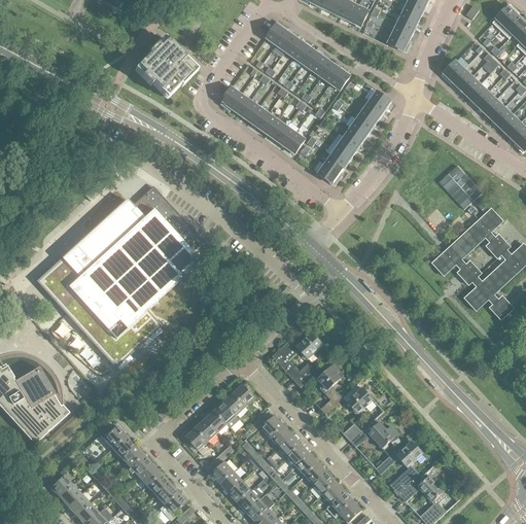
[(100,0),(124,11),(129,0),(100,0)]
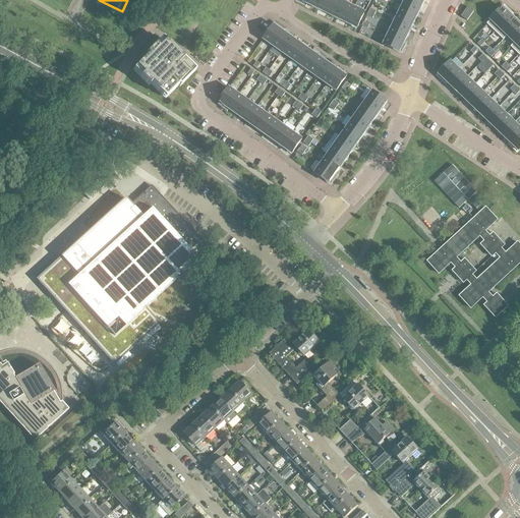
[(326,11),(331,0),(319,0),(315,6),(326,11)]
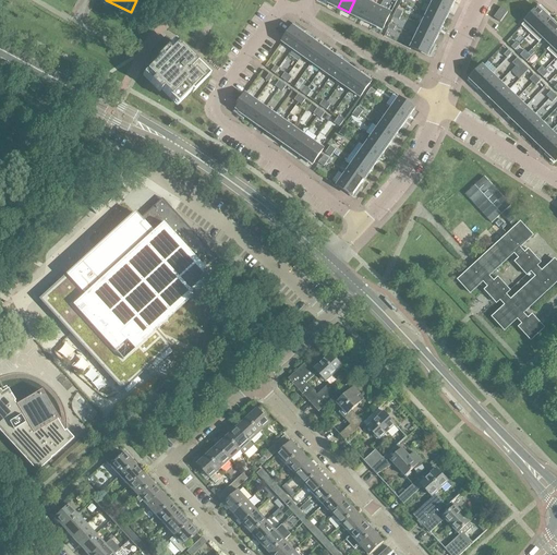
[(360,17),(367,0),(354,0),(349,12),(360,17)]
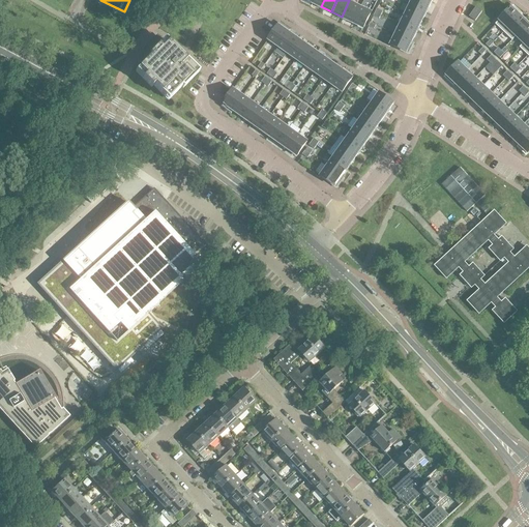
[(351,21),(359,4),(349,0),(342,17),(351,21)]
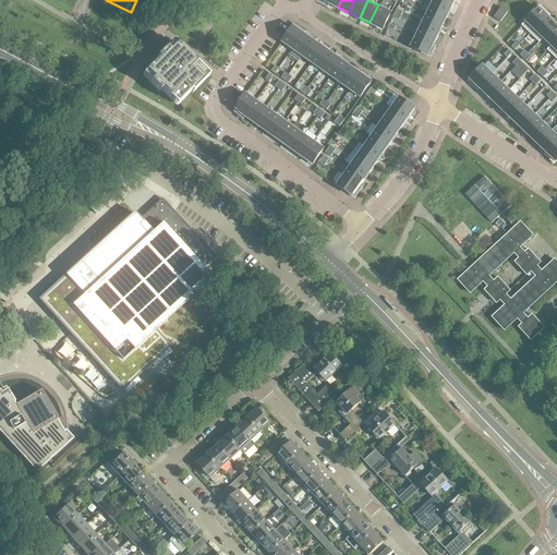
[(448,10),(453,0),(431,0),(431,2),(448,10)]
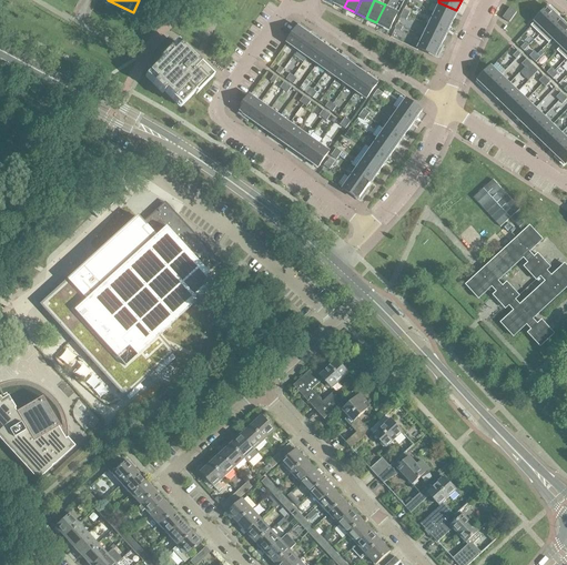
[(451,21),(456,10),(438,2),(433,12),(451,21)]
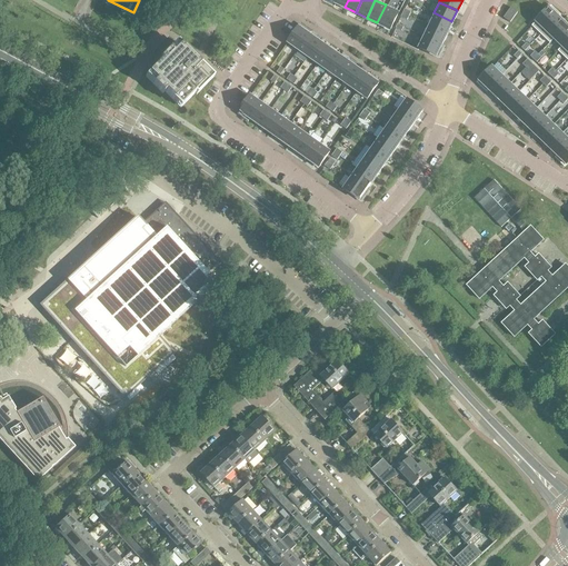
[(550,3),(530,23),(540,32),(557,13),(558,15),(559,12),(550,3)]
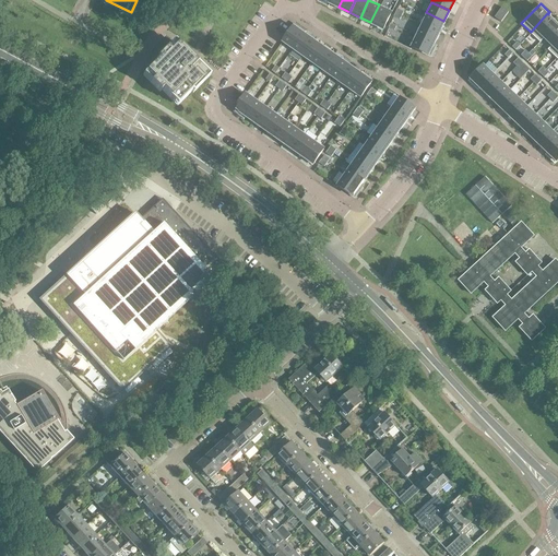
[(390,10),(379,4),(370,22),(381,27),(390,10)]
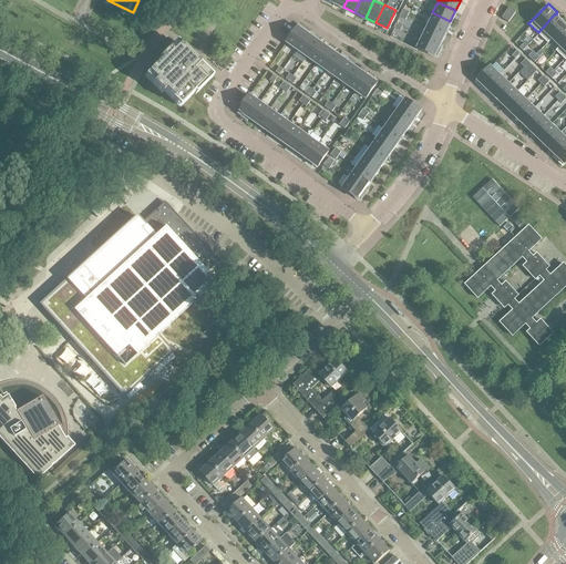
[(508,4),(501,14),(507,20),(515,10),(508,4)]
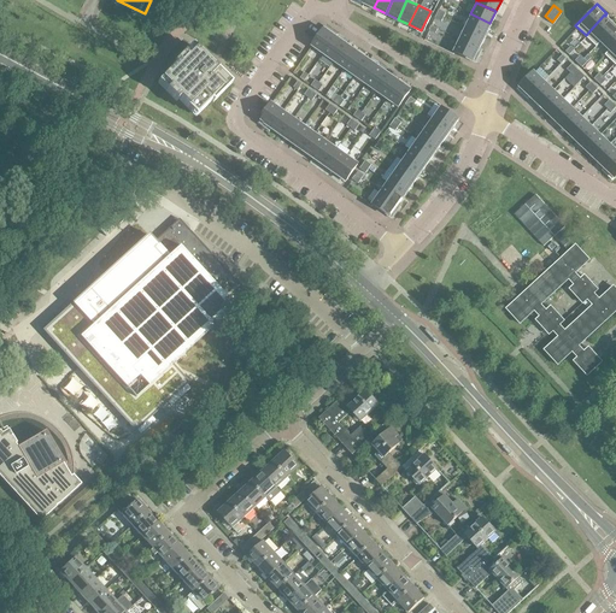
[(484,35),(490,23),(470,13),(464,25),(484,35)]
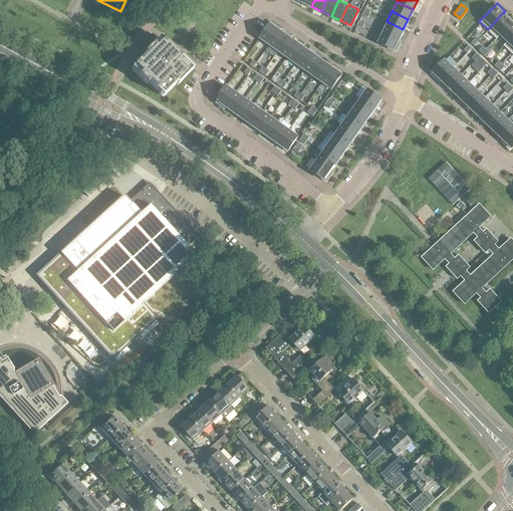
[(503,12),(488,29),(496,36),(499,33),(511,20),(504,13),(503,12)]
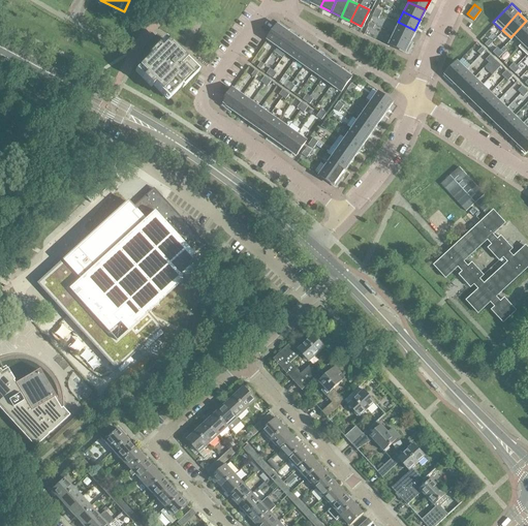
[(286,29),(287,30),(288,28),(278,21),(267,37),(276,44),(286,29)]
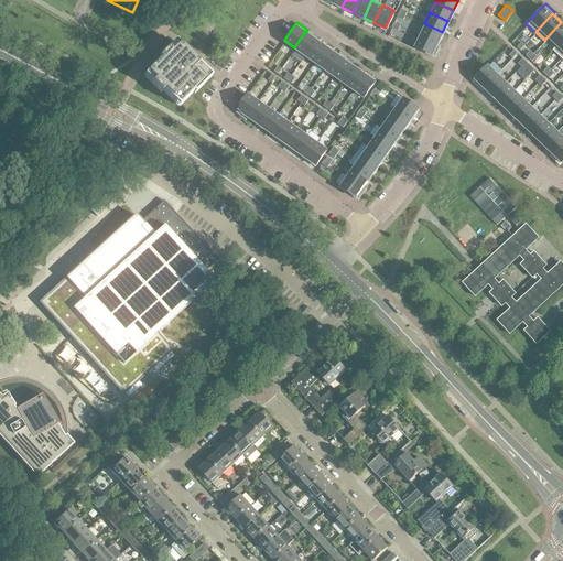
[(562,23),(561,22),(548,36),(555,44),(562,36),(562,23)]
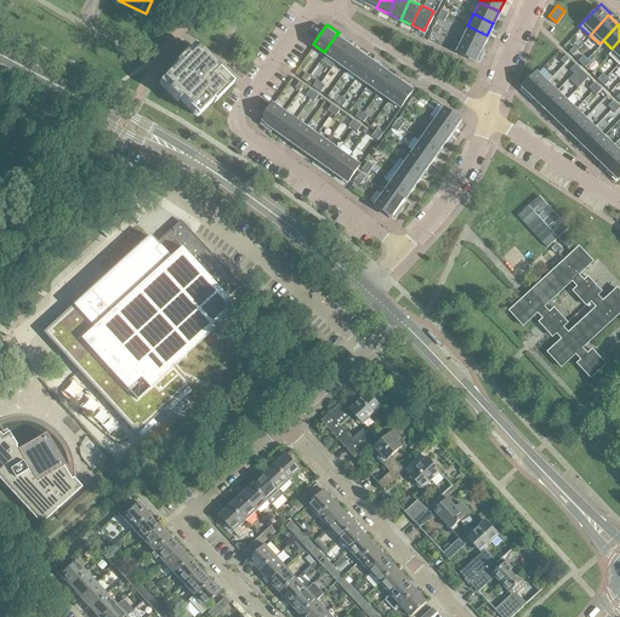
[(482,46),(487,35),(467,26),(462,38),(482,47),(482,46)]
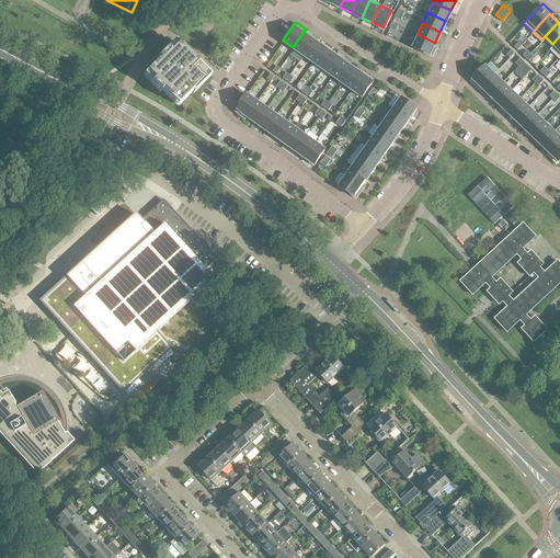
[(303,54),(313,38),(305,32),(304,31),(293,47),(303,54)]
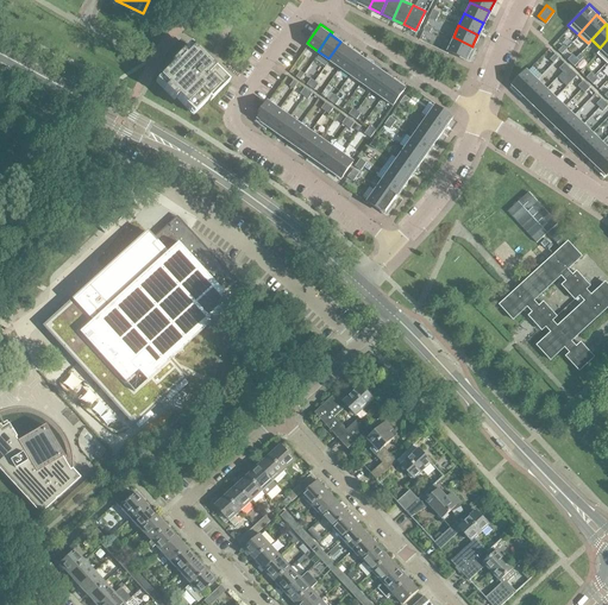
[(475,46),(472,45),(472,46),(453,37),(447,49),(469,60),(475,46)]
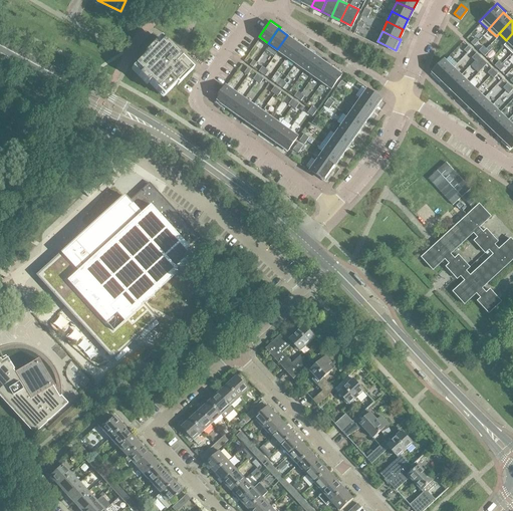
[(506,40),(503,43),(511,51),(512,48),(512,33),(506,40)]
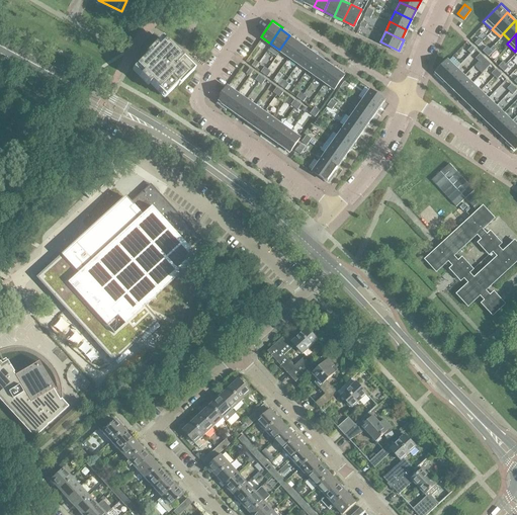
[(145,51),(146,53),(132,67),(147,83),(149,81),(157,88),(160,85),(167,92),(179,79),(181,81),(186,75),(183,72),(190,65),(160,35),(145,51)]
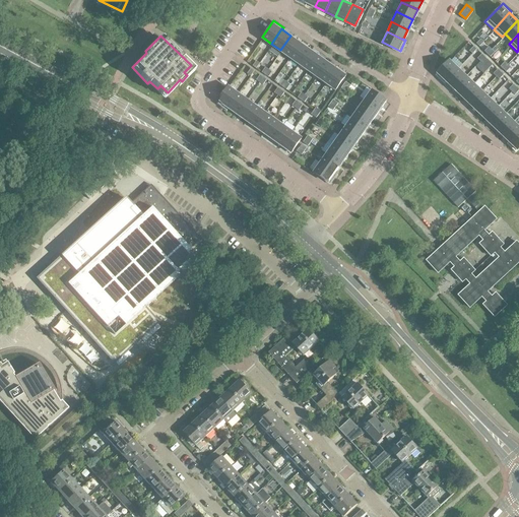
[(289,56),(300,42),(290,36),(280,50),(289,56)]
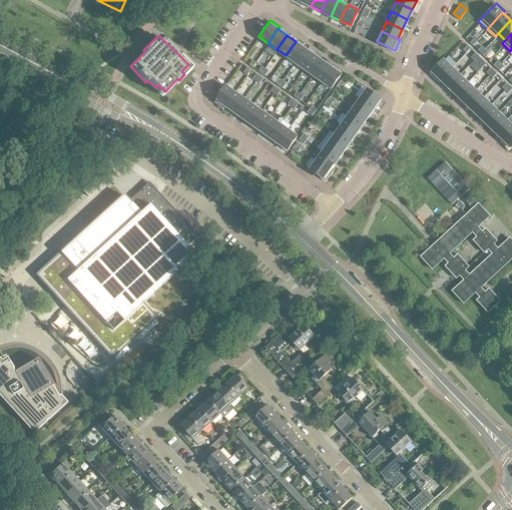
[(294,62),(305,47),(296,41),(286,55),(294,62)]
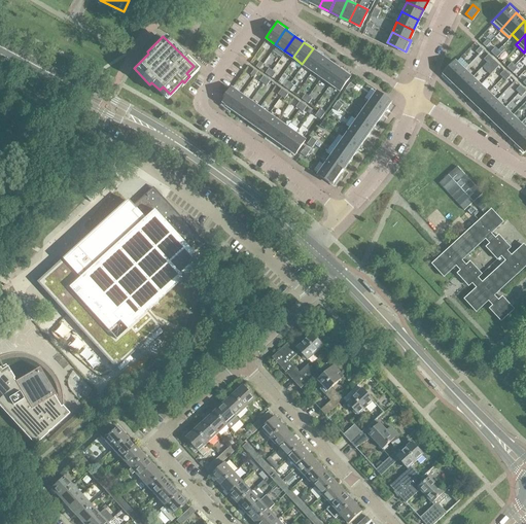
[(311,70),(322,55),(313,48),(302,64),(311,70)]
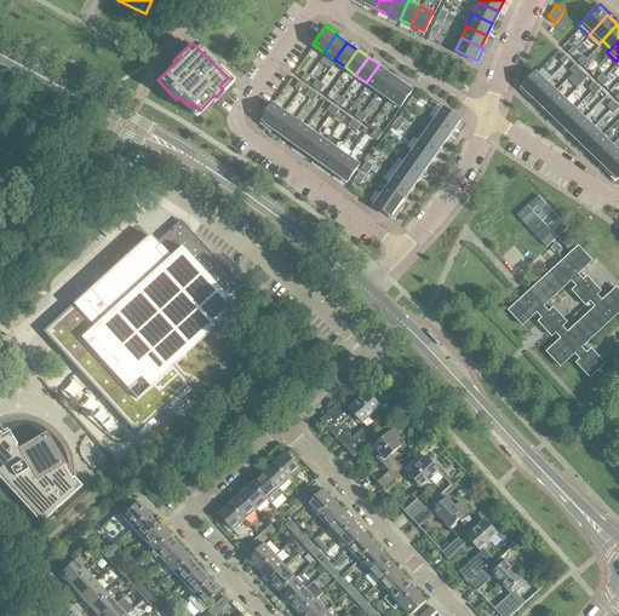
[(377,90),(389,72),(379,64),(366,82),(377,90)]
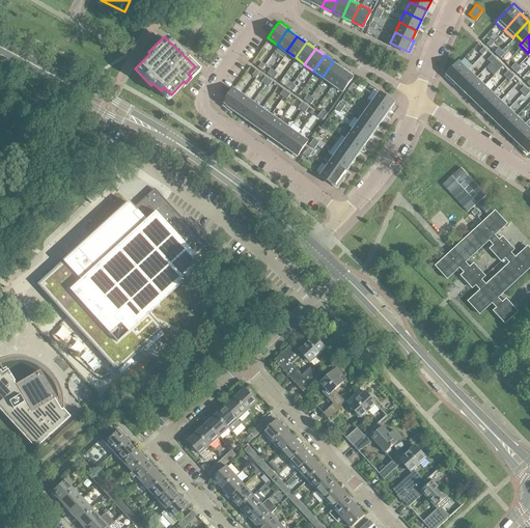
[(458,60),(444,75),(453,83),(454,82),(454,81),(467,67),(458,60)]
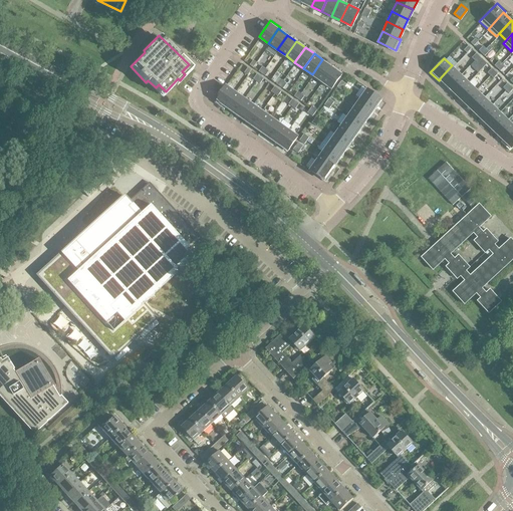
[(321,80),(331,66),(322,59),(312,74),(321,80)]
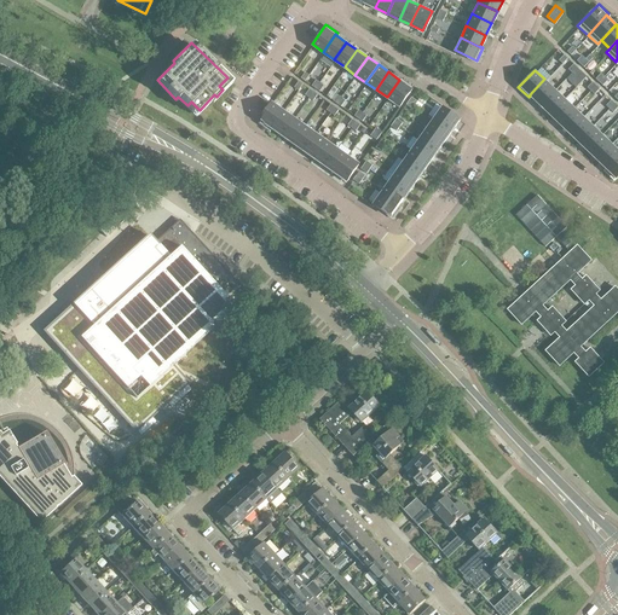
[(544,79),(530,94),(530,96),(539,104),(554,88),(544,79)]
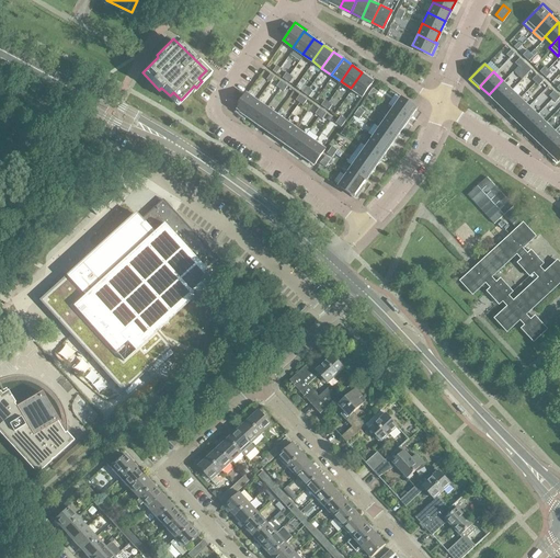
[(361,95),(372,79),(362,72),(351,88),(361,95)]
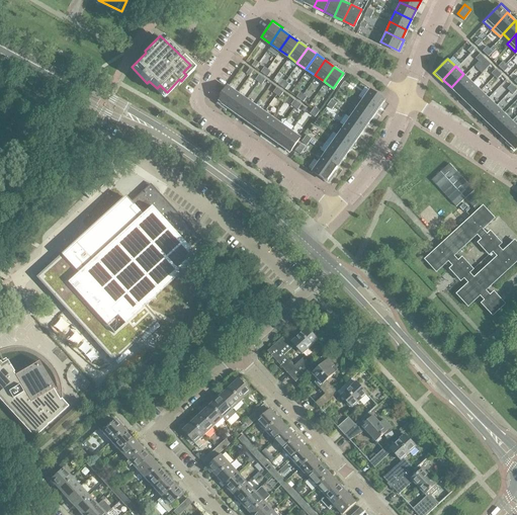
[(463,74),(451,87),(459,94),(471,81),(463,74)]
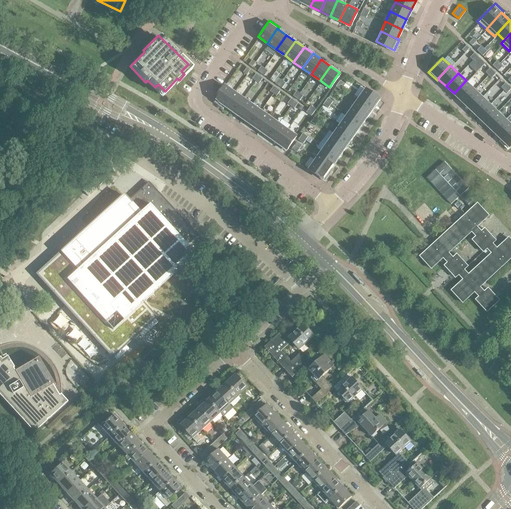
[(466,80),(454,93),(461,101),(474,88),(466,80)]
